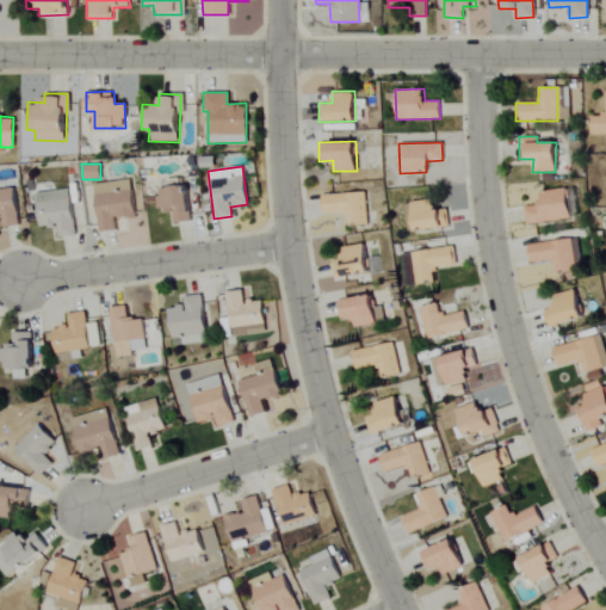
[(97,232),(115,230),(113,219),(134,216),(131,179),(93,183),(97,232)]
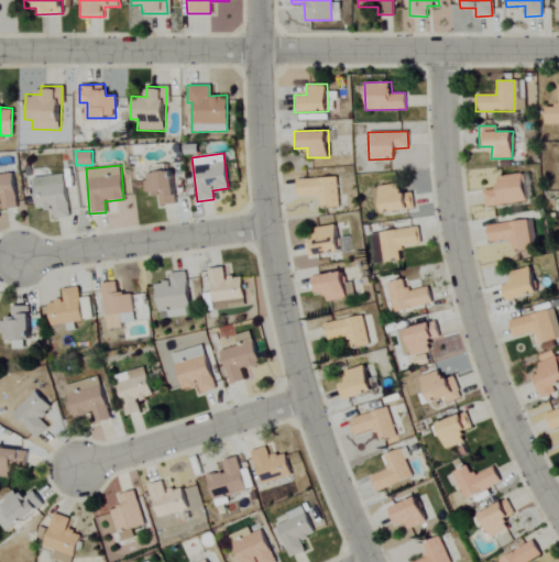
[(146,194),(159,193),(160,205),(176,204),(173,171),(144,174),(146,194)]
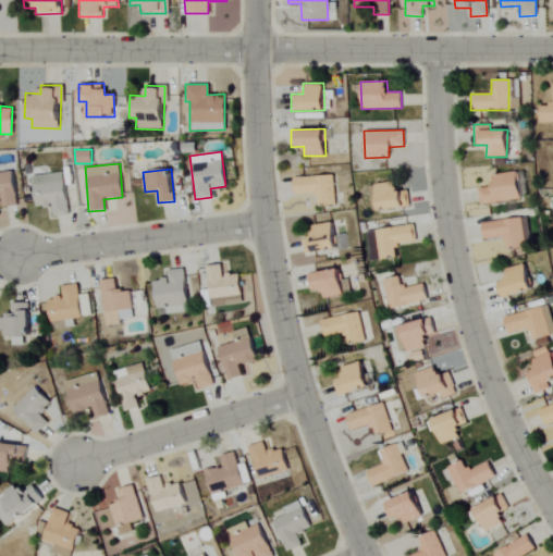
[(68,214),(62,171),(31,175),(35,207),(50,205),(52,217),(68,214)]
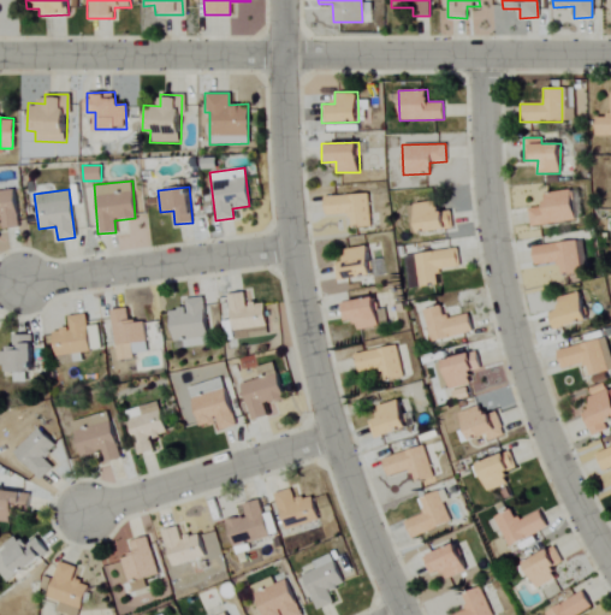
[(540,194),(543,206),(527,208),(529,226),(574,219),(569,189),(540,194)]
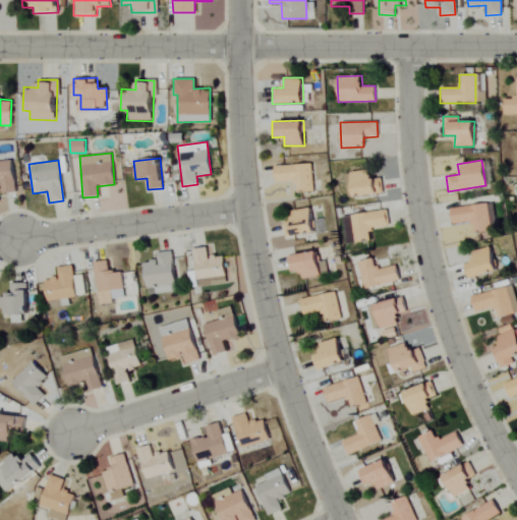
[(0,185),(0,193),(14,192),(12,161),(0,162),(0,185)]
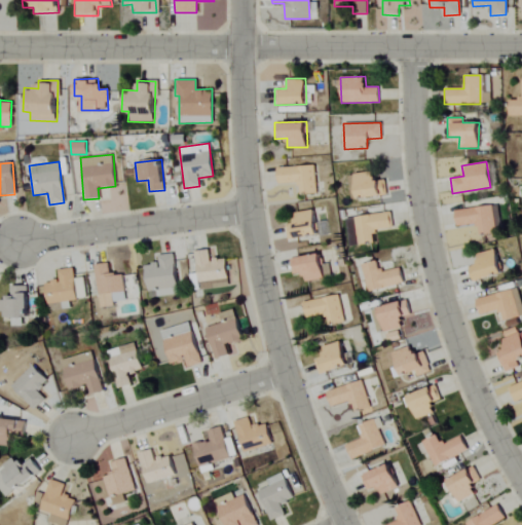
[(312,164),(276,169),(277,185),(297,183),(298,194),(315,192),(312,164)]
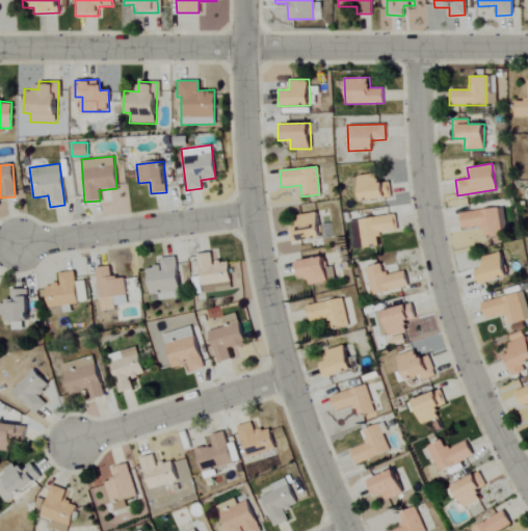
[(390,196),(388,181),(380,182),(378,173),(350,177),(353,202),(390,196)]
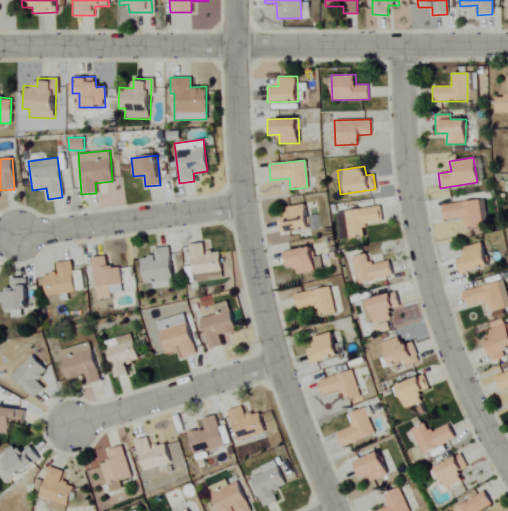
[(442,203),(444,220),(465,219),(465,228),(480,227),(477,201),(442,203)]
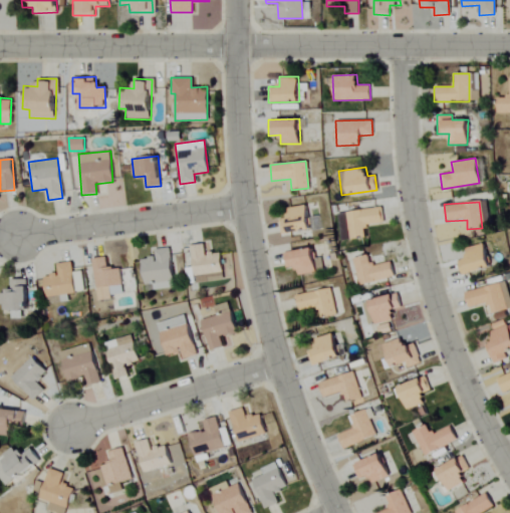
[(277,219),(280,235),(311,229),(306,204),(287,208),(288,217),(277,219)]
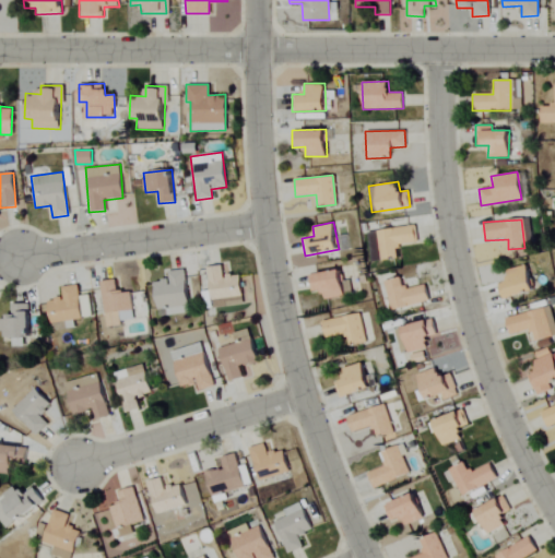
[(375,229),(378,260),(397,258),(396,246),(416,244),(414,225),(375,229)]
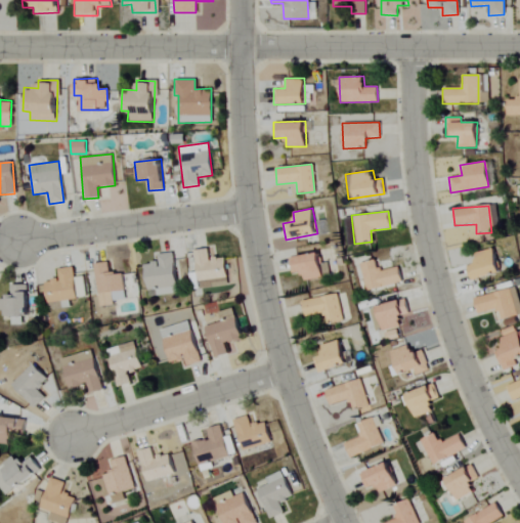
[(466,266),(471,281),(502,272),(493,248),(474,253),(477,263),(466,266)]
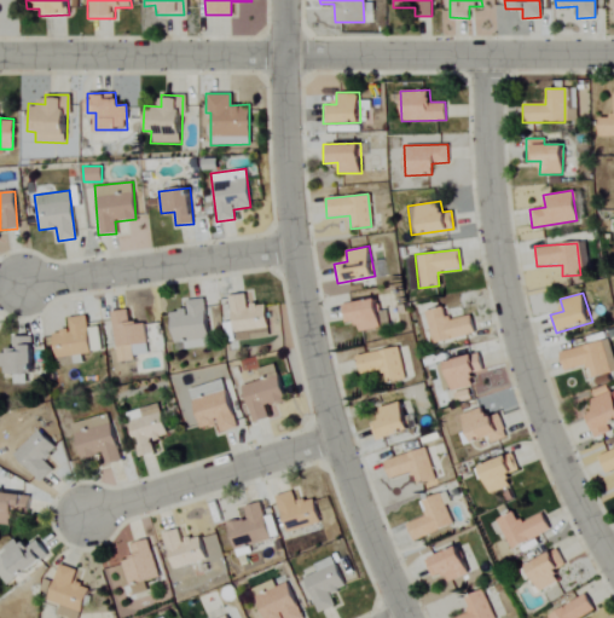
[(265,304),(245,305),(244,294),(229,295),(232,339),(267,335),(265,304)]
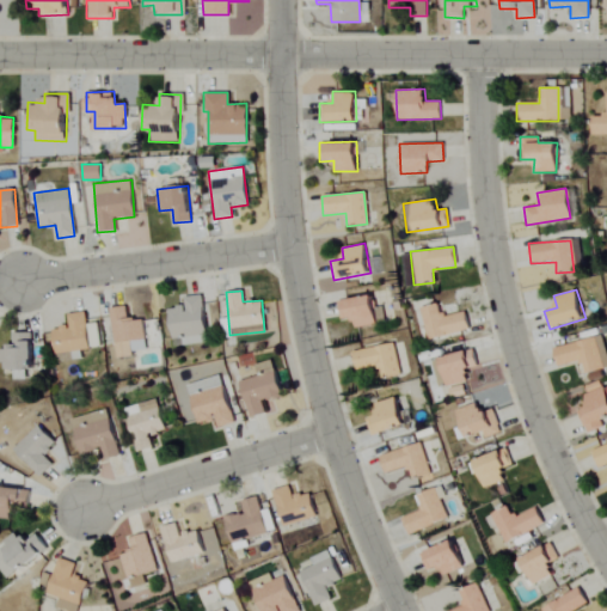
[(204,343),(202,295),(182,297),(183,306),(169,307),(170,344),(204,343)]
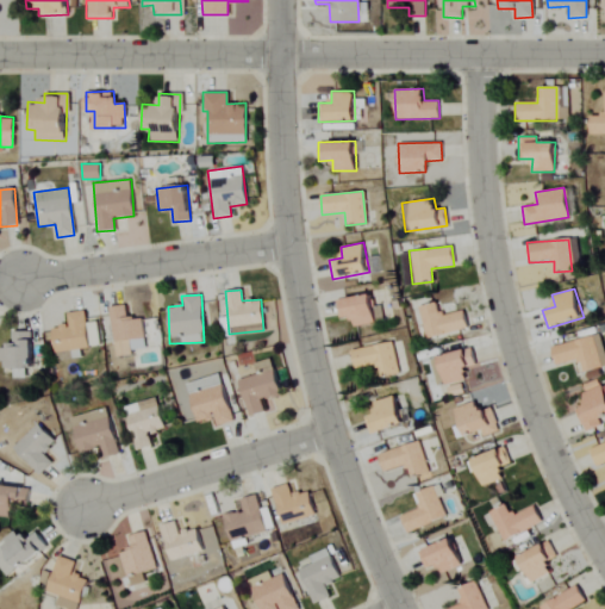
[(375,323),(372,294),(336,300),(338,318),(351,316),(353,327),(375,323)]
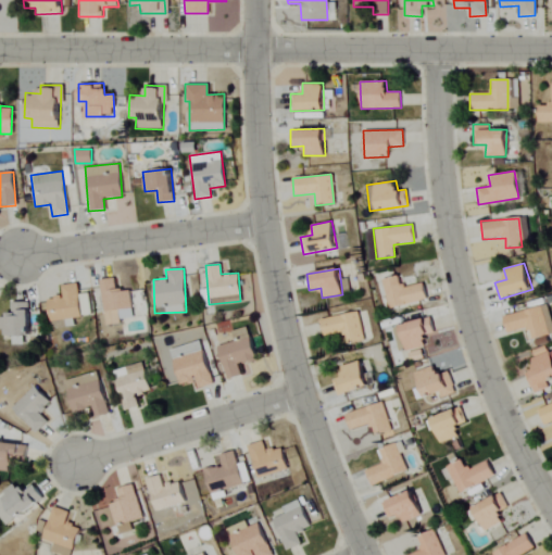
[(380,279),(387,307),(426,300),(422,282),(401,287),(399,276),(380,279)]
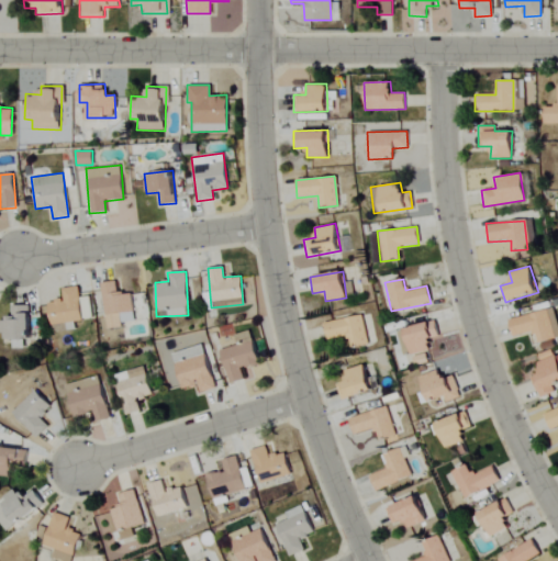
[(129,293),(116,295),(115,281),(100,282),(104,328),(120,327),(120,322),(131,321),(129,293)]
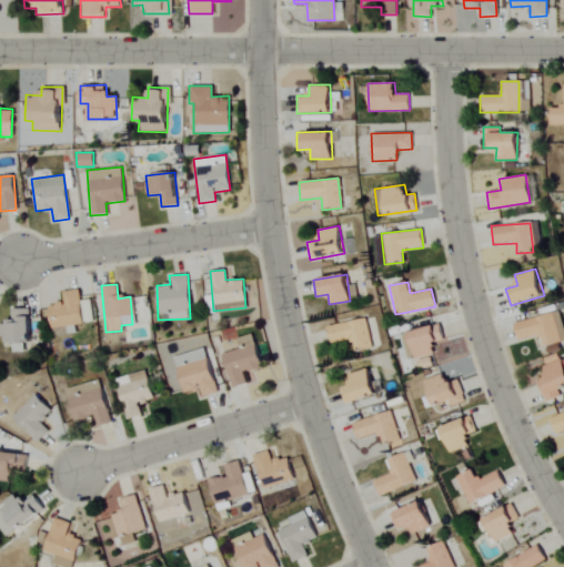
[(61,291),(62,303),(47,304),(49,335),(72,333),(71,324),(80,324),(78,290),(61,291)]
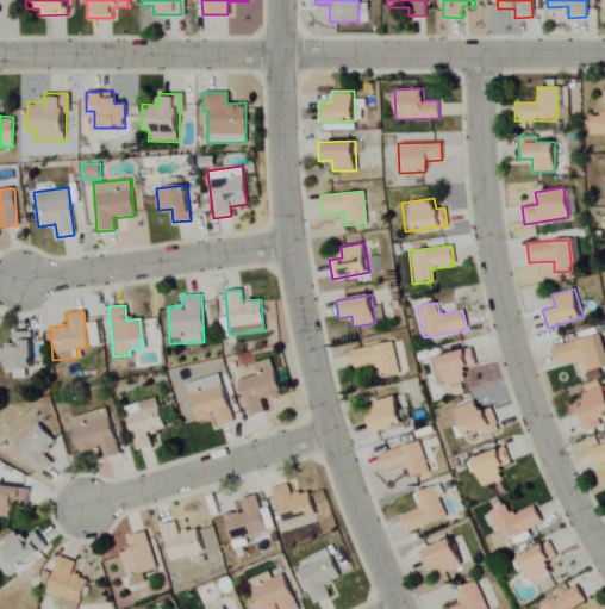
[(29,368),(30,331),(11,331),(10,346),(0,346),(0,367),(29,368)]
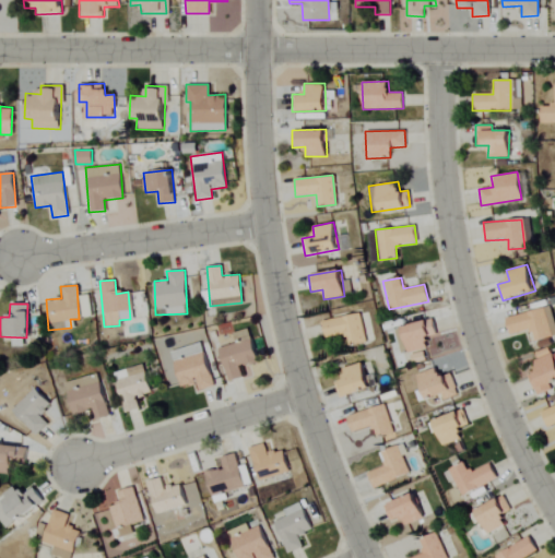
[(534,341),(552,336),(544,307),(505,318),(510,335),(531,330),(534,341)]
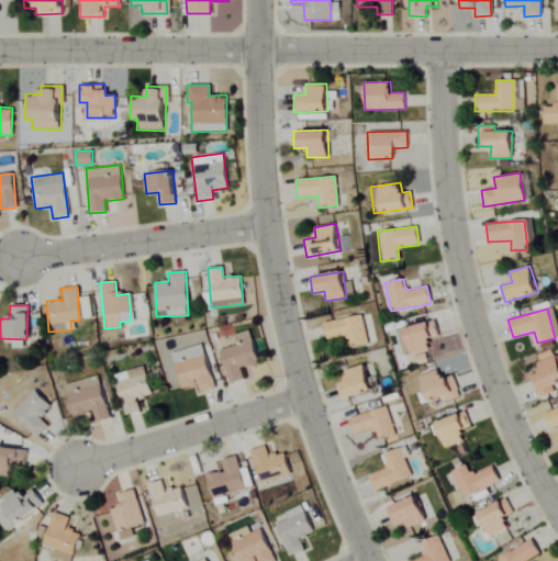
[(350,347),(367,344),(360,314),(321,324),(325,340),(348,335),(350,347)]
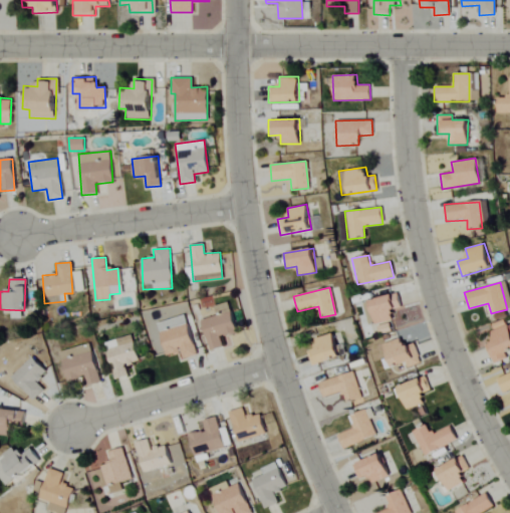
[(402,317),(397,294),(361,301),(366,324),(402,317)]
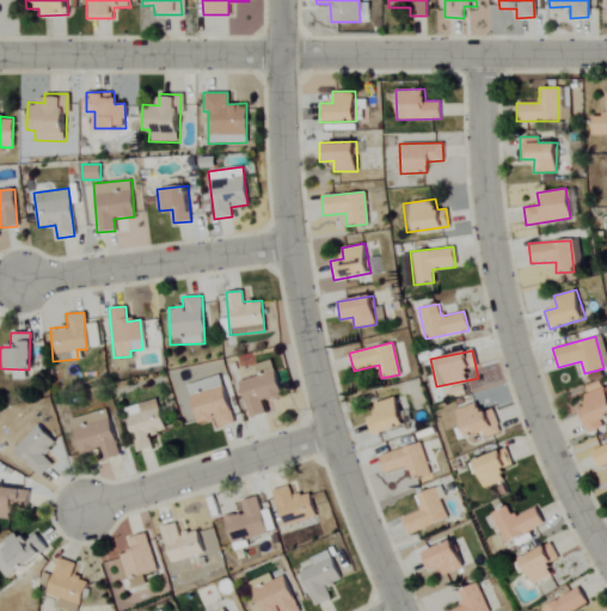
[(253,364),(256,376),(239,380),(249,417),(271,411),(269,401),(282,397),(273,359),(253,364)]
